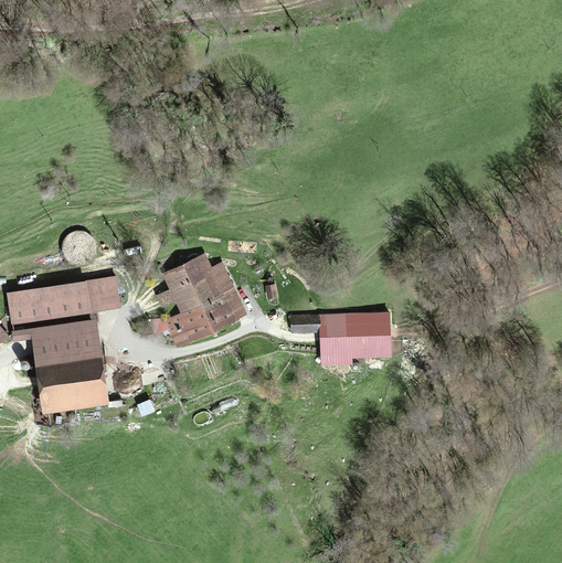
[(209,272),(202,257),(162,275),(180,317),(167,322),(177,344),(241,317),(220,266),(209,272)]
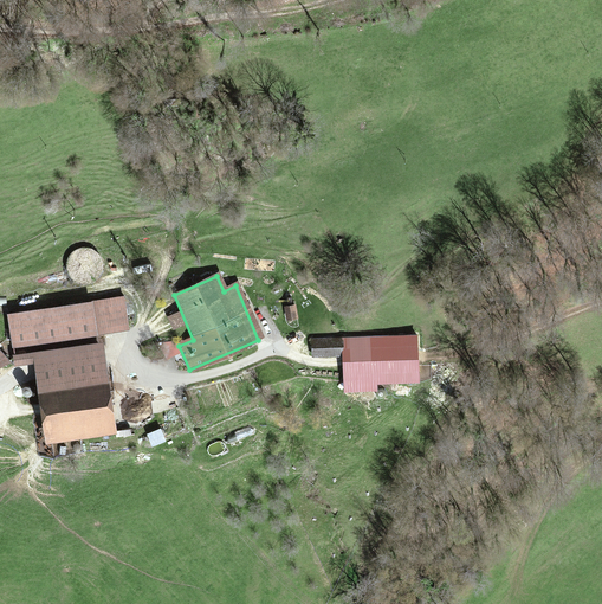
[(123,296),(5,314),(10,348),(129,331),(123,296)]
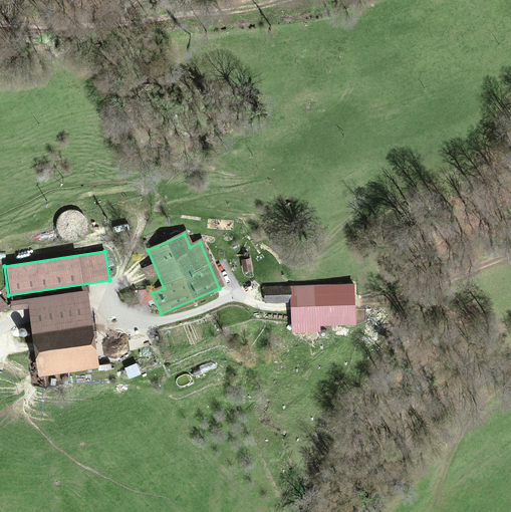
[(353,284),(289,286),(289,303),(290,310),(291,333),(320,332),(319,326),(355,324),(354,307),(353,284)]
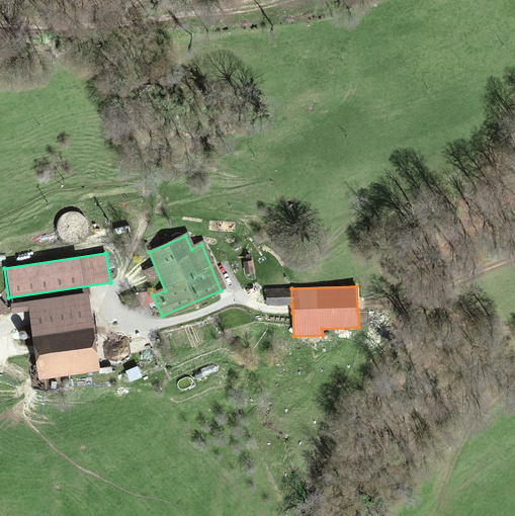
[(291,288),(265,289),(266,307),(291,306),(291,288)]
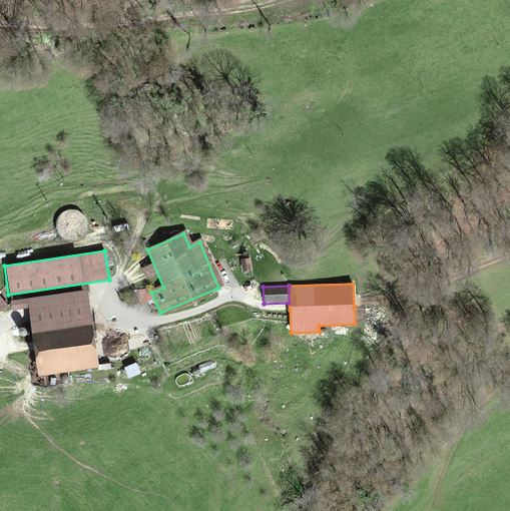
[(87,288),(8,300),(10,312),(28,309),(28,312),(38,377),(99,368),(89,303),(87,288)]
